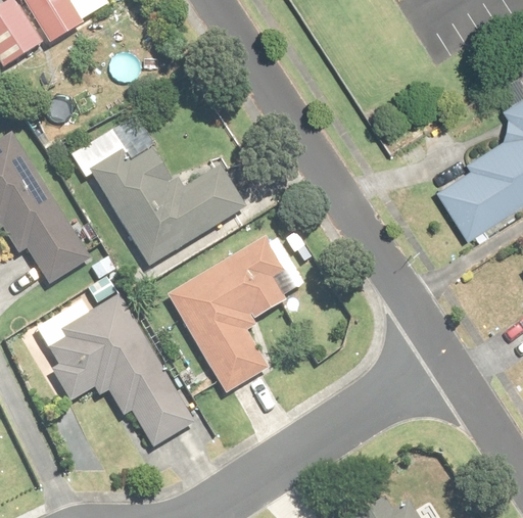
[(522,76),(521,73),(502,85),(513,102),(501,109),(514,132),(468,161),(472,167),(437,188),(467,236),(522,200),(522,76)]
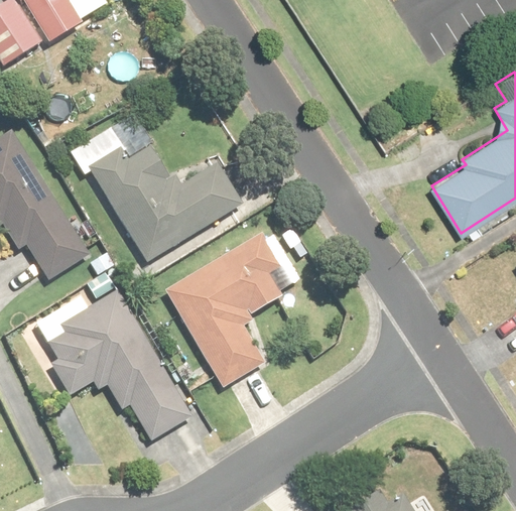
[(130,160),(111,127),(70,152),(85,176),(92,171),(146,261),(243,203),(218,160),(175,186),(151,147),(130,160)]
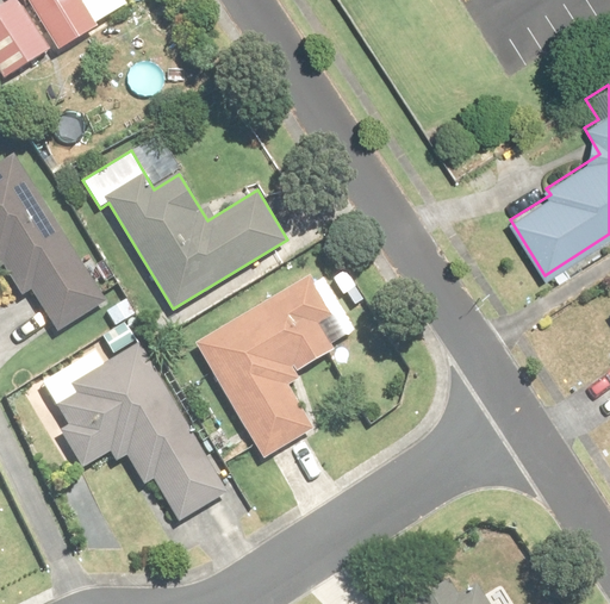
[(0,265),(1,265),(20,300),(30,296),(53,335),(101,307),(17,159),(0,167),(0,265)]
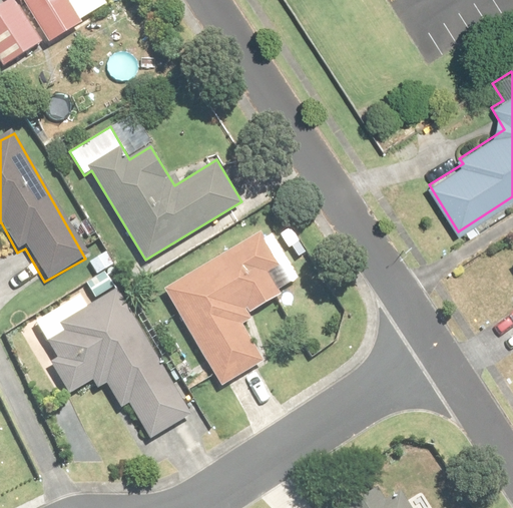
[(277,265),(259,233),(165,290),(222,385),(263,361),(237,320),(279,295),(265,272),(277,265)]
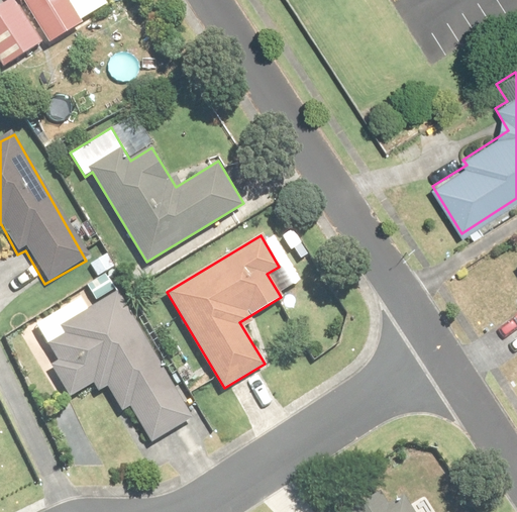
[(192,420),(119,293),(88,310),(81,297),(34,324),(60,368),(56,371),(70,396),(96,381),(114,412),(129,403),(152,442),(192,420)]
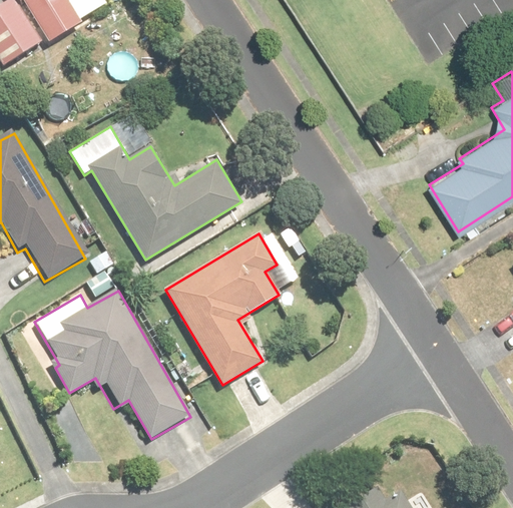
[(382,507),(372,491),(345,507),(409,507),(401,495),(382,507)]
